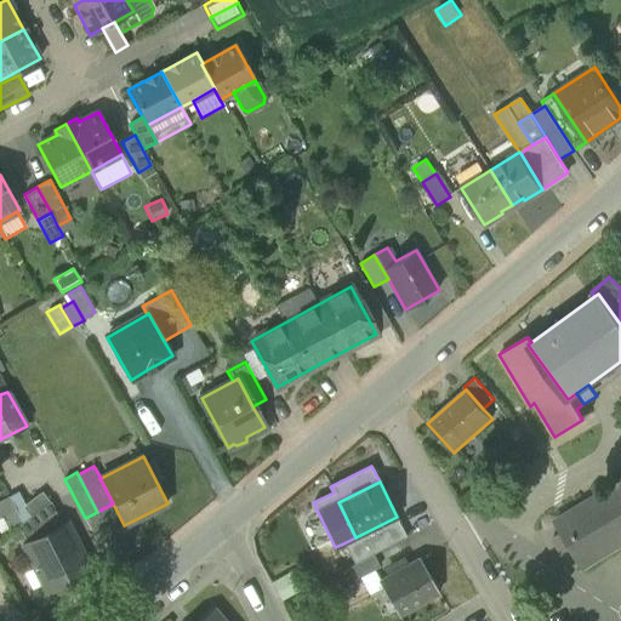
[(582,568),(620,543),(620,482),(554,523),(582,568)]
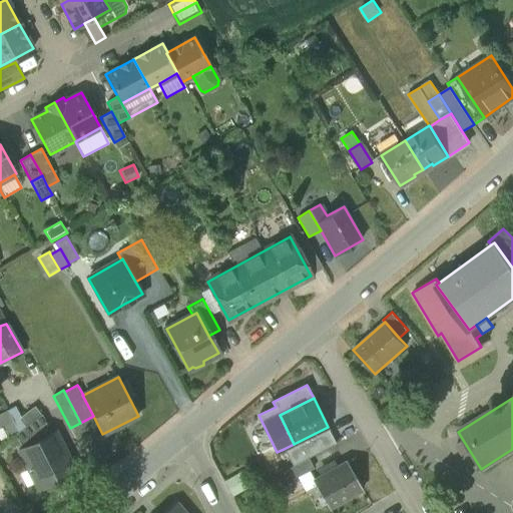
[(18,419),(24,429),(41,415),(34,406),(18,419)]
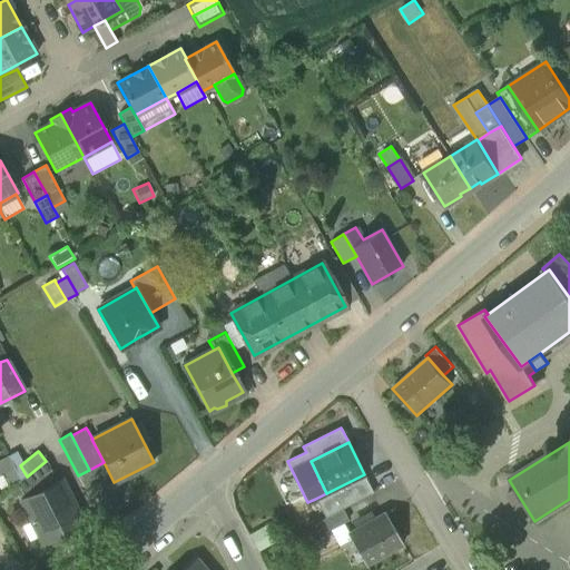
[(0,490),(21,480),(9,457),(0,460),(0,490)]
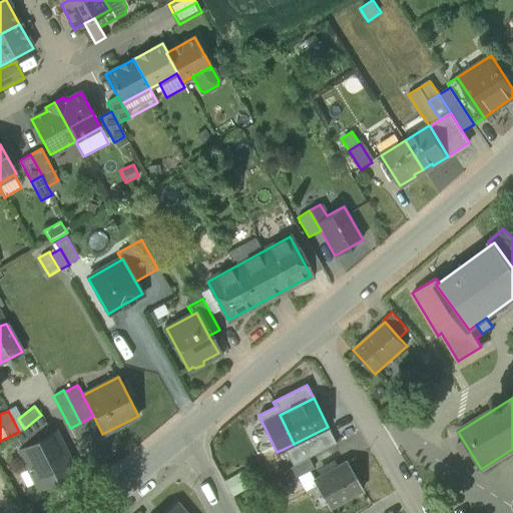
[(15,435),(23,450),(51,435),(41,415),(24,429),(19,432),(15,435)]
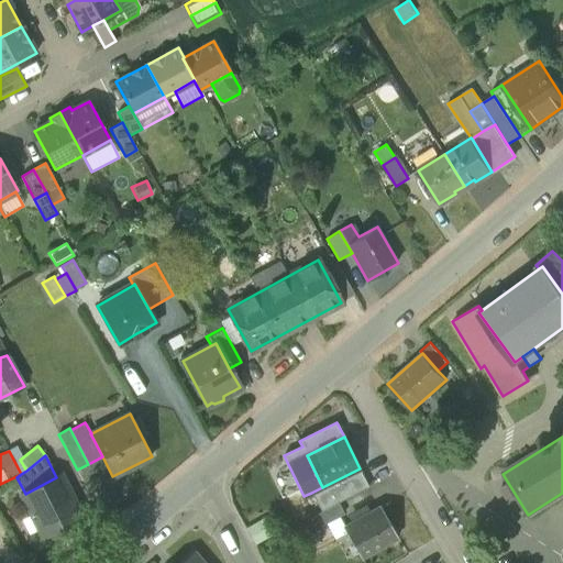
[(311,493),(321,511),(339,503),(368,487),(360,468),(322,487),(311,493)]
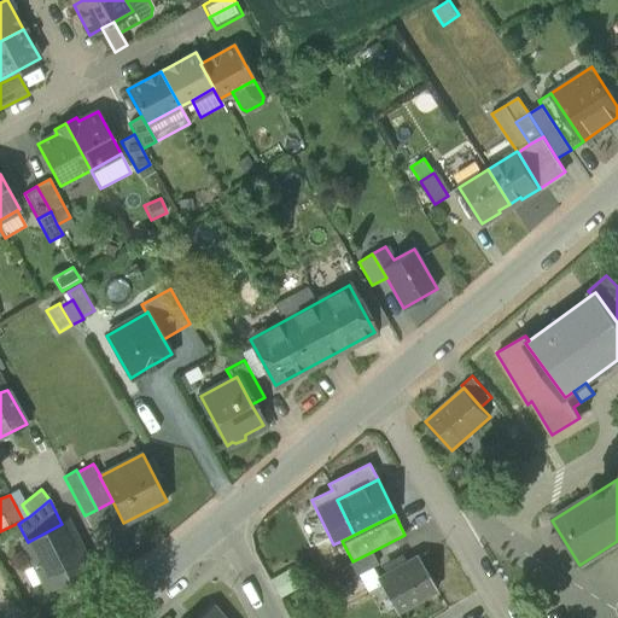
[(25,543),(48,588),(88,567),(65,523),(62,524),(28,542),(25,543)]
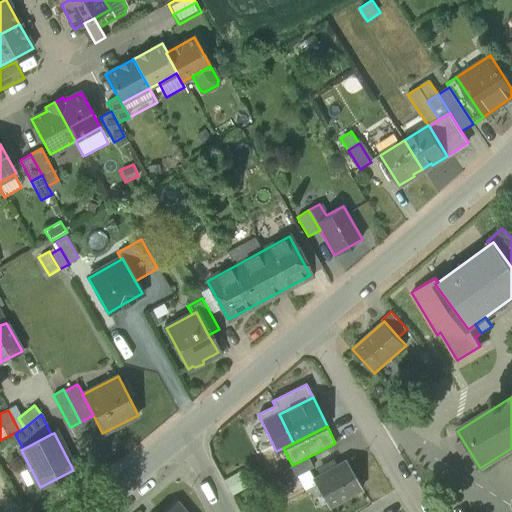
[(313,468),(308,457),(292,465),(286,468),(292,479),(313,468)]
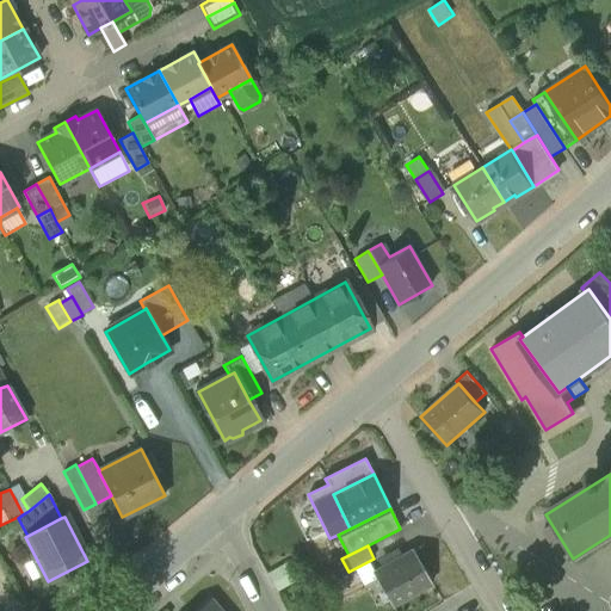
[(372,573),(392,606),(431,584),(412,550),(372,573)]
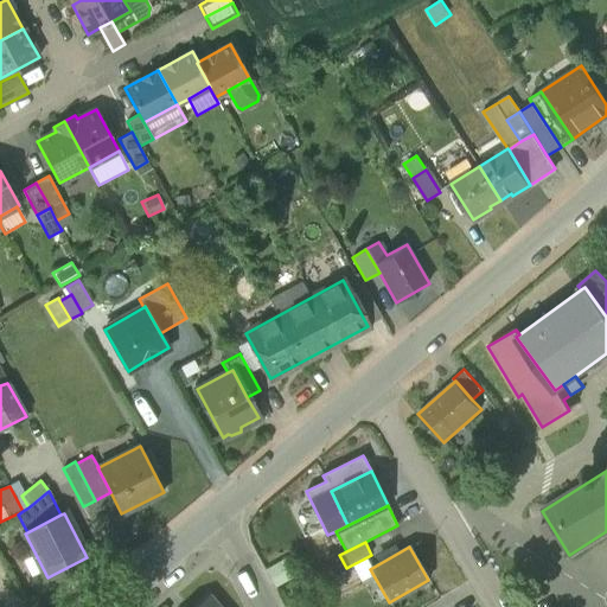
[(216,606),(206,595),(192,606),(216,606)]
